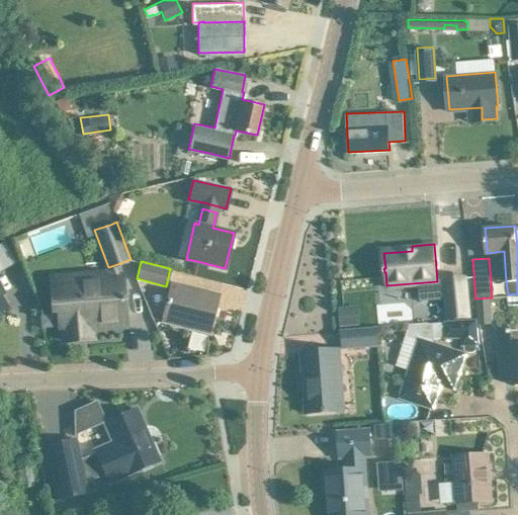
[(124,319),(121,277),(119,272),(110,272),(52,277),(54,307),(59,306),(61,325),(63,324),(64,339),(82,337),(81,323),(124,319)]
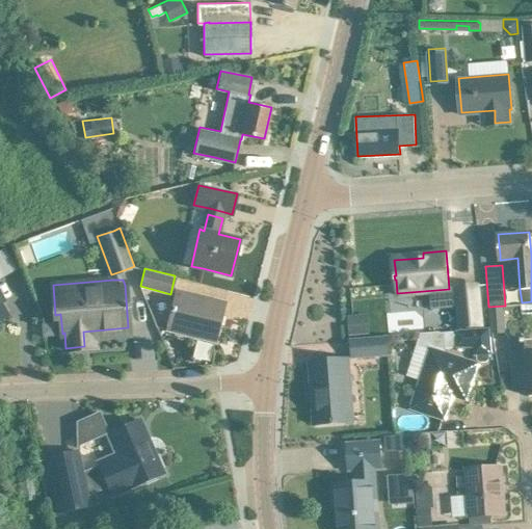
[(460,318),(481,316),(478,283),(457,285),(460,318)]
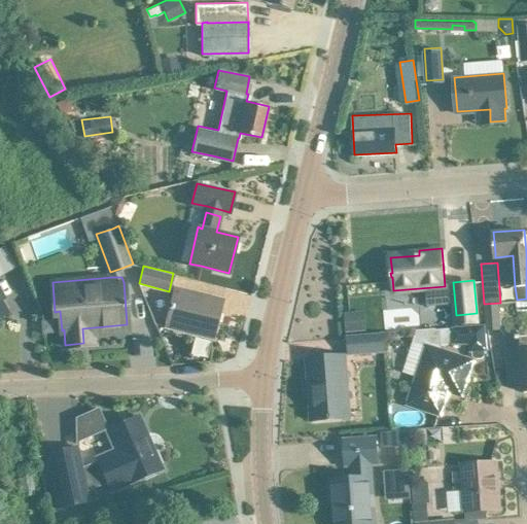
[(222,299),(175,287),(166,325),(213,337),(222,299)]
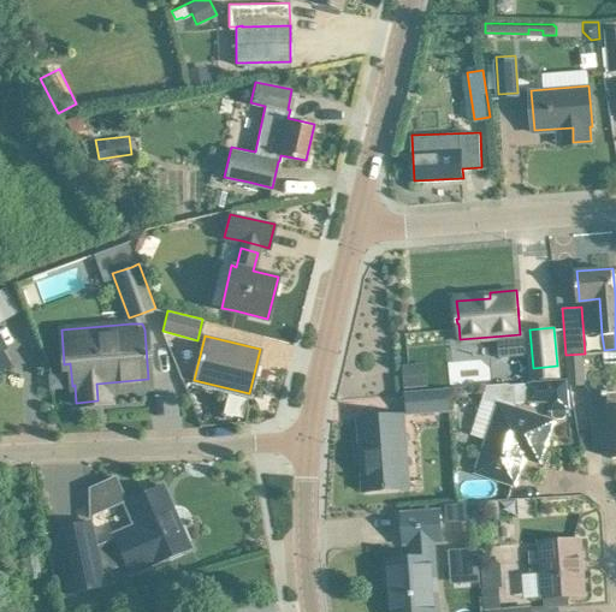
[(587,382),(585,354),(566,355),(567,378),(569,378),(570,384),(587,382)]
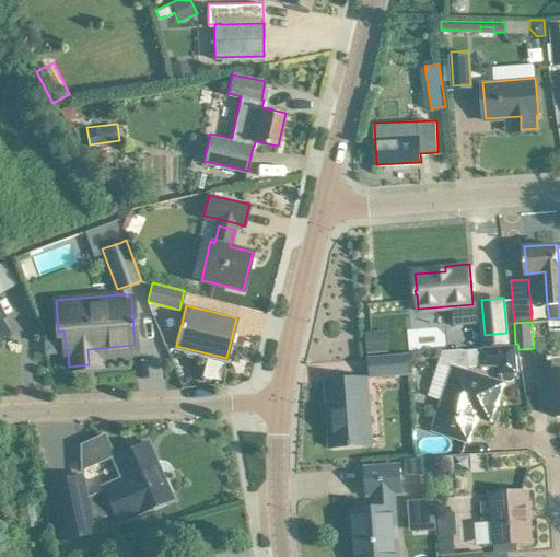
[(381,329),(366,331),(368,351),(383,350),(381,329)]
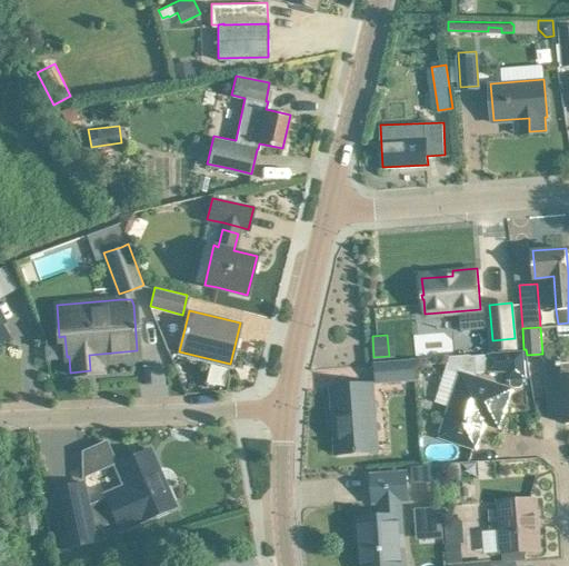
[(58,345),(45,345),(46,358),(58,357),(58,345)]
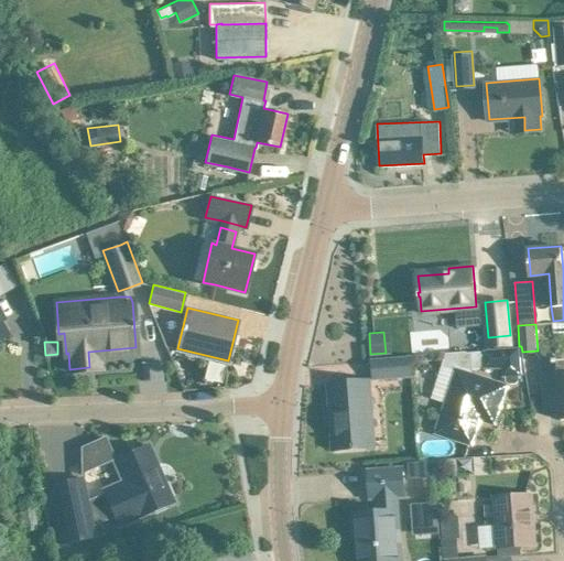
[(519,352),(522,352),(521,346),(519,346),(519,347),(484,349),(484,348),(467,351),(466,348),(451,351),(446,351),(442,365),(457,370),(436,431),(473,443),(480,418),(495,422),(508,385),(470,373),(473,365),(485,364),(485,367),(503,366),(503,375),(506,375),(507,379),(510,381),(517,381),(520,378),(520,374),(521,374),(519,352)]
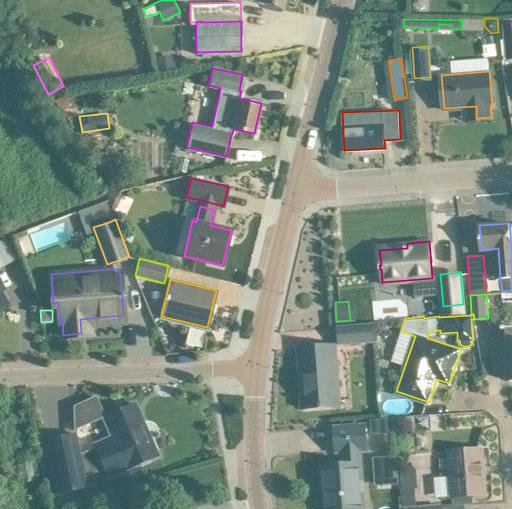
[(374,323),(358,325),(339,326),(340,342),(374,339),(374,338),(375,338),(374,323)]
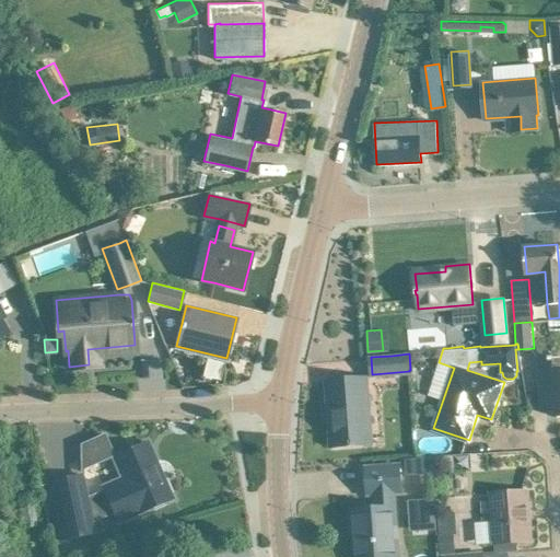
[(559,355),(538,357),(540,394),(555,393),(556,415),(559,414),(559,355)]
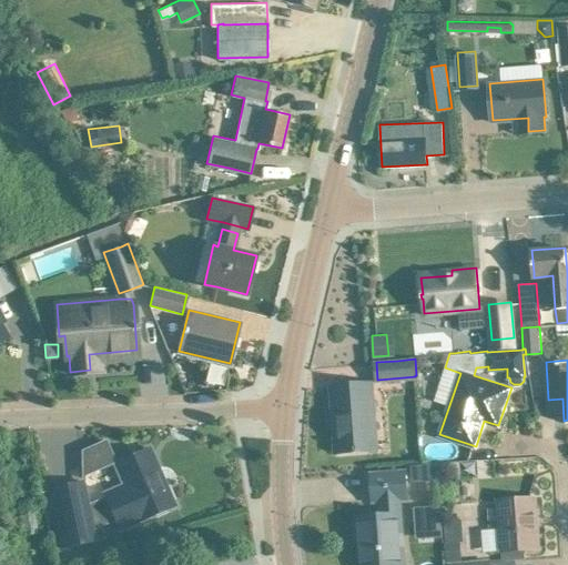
[(377,449),(373,382),(331,385),(333,417),(338,417),(341,451),(377,449)]
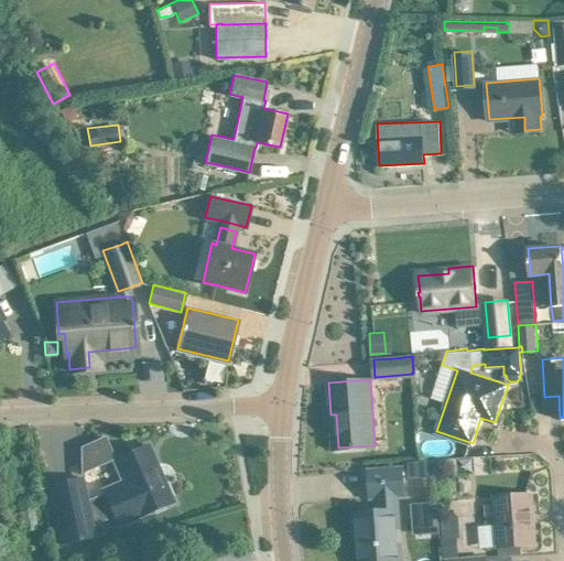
[(83,472),(115,457),(105,437),(82,446),(83,472)]
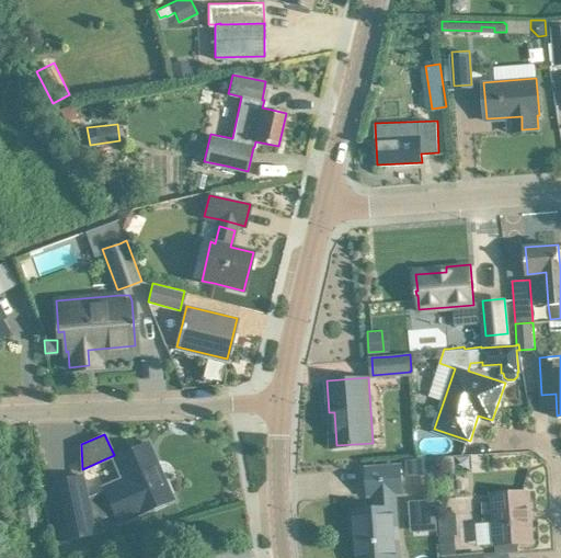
[(162,478),(147,443),(148,442),(148,441),(114,456),(123,475),(100,485),(103,490),(87,496),(82,475),(41,482),(50,531),(58,530),(60,541),(94,534),(91,522),(113,513),(116,522),(172,498),(163,478),(162,478)]
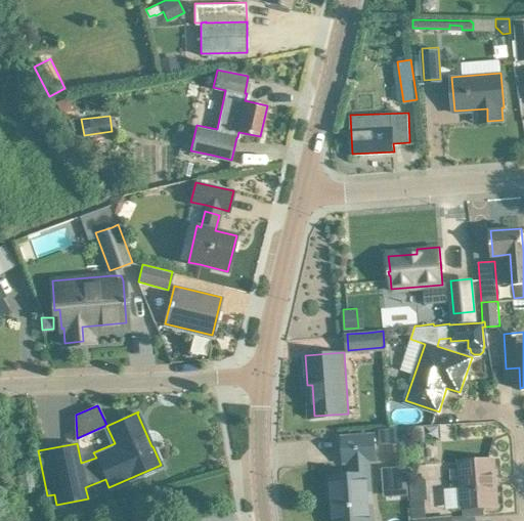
[(449,441),(448,429),(465,429),(464,414),(432,416),(433,442),(449,441)]
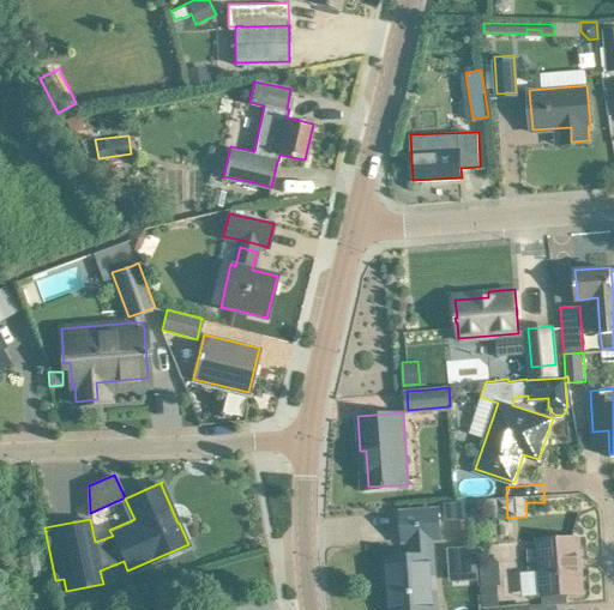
[(471,500),(447,501),(449,518),(473,515),(471,500)]
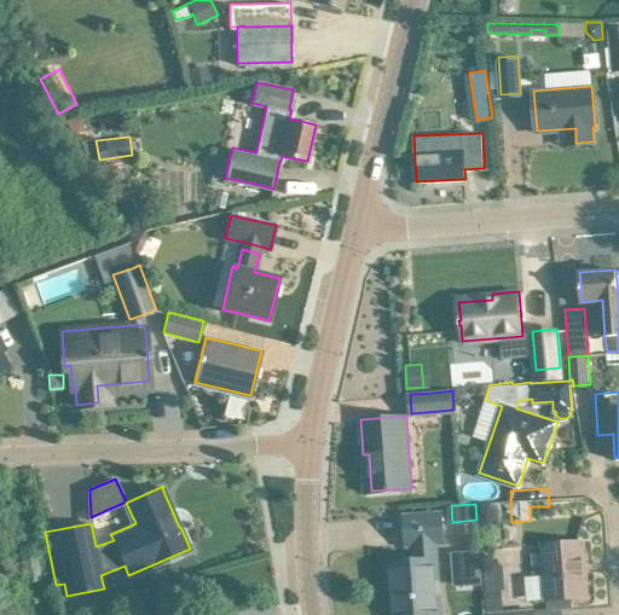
[(416,561),(392,562),(394,614),(441,614),(438,543),(443,541),(440,512),(405,515),(408,544),(415,544),(416,561)]
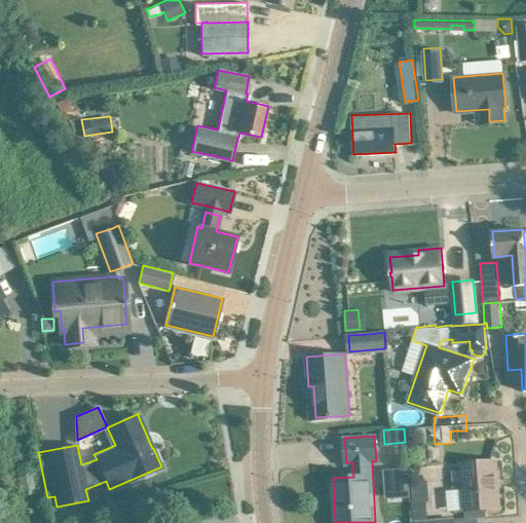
[(454,487),(462,487),(464,509),(479,508),(499,507),(496,460),(476,462),(461,462),(461,470),(453,471),(454,487)]
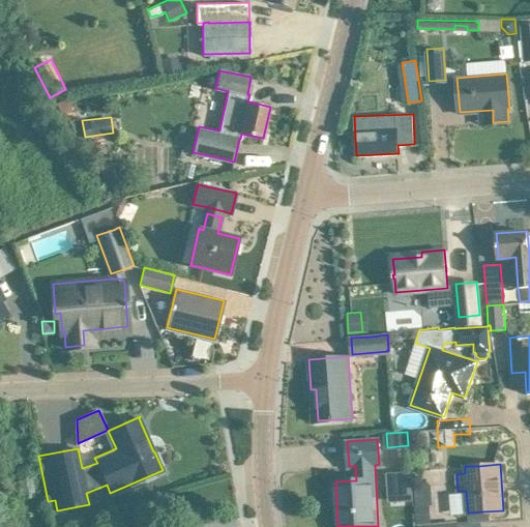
[(412,469),(393,470),(395,497),(414,495),(412,469)]
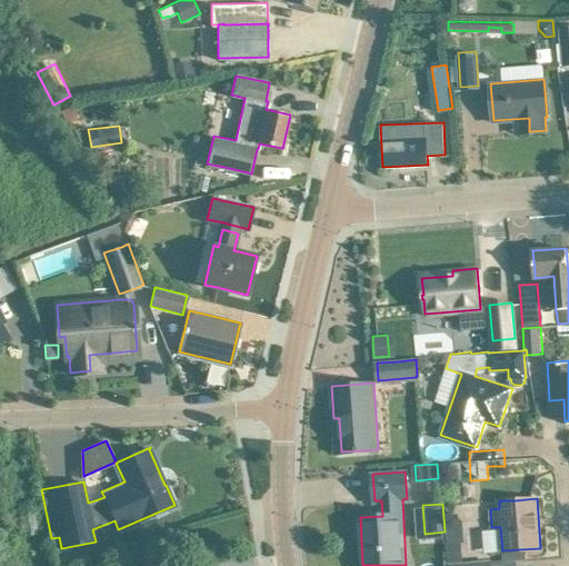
[(463,518),(446,519),(447,542),(461,540),(465,539),(463,518)]
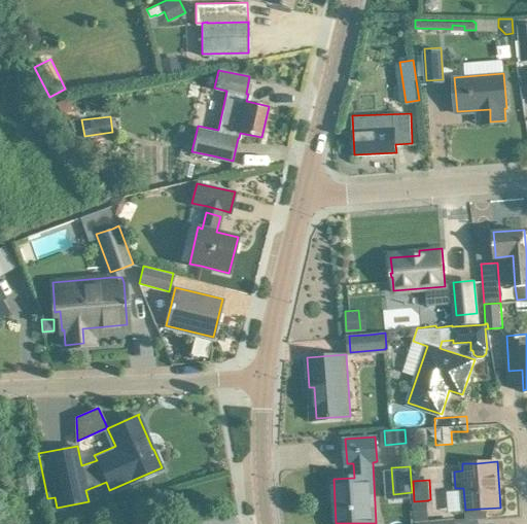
[(490,523),(491,511),(478,512),(478,523),(490,523)]
